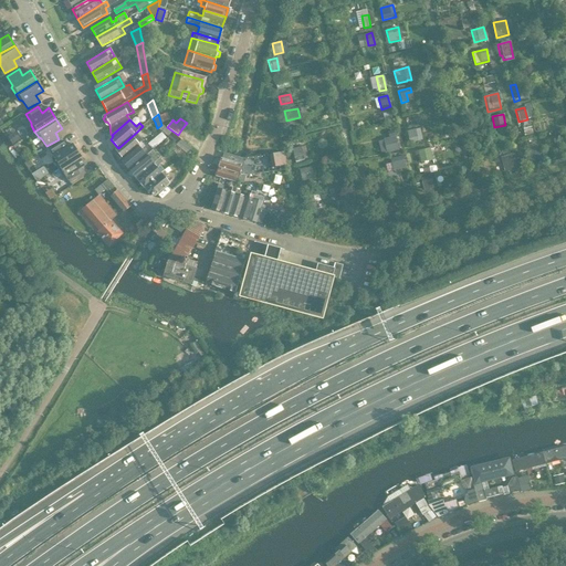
[(171,133),(161,125),(157,128),(168,137),(171,133)]
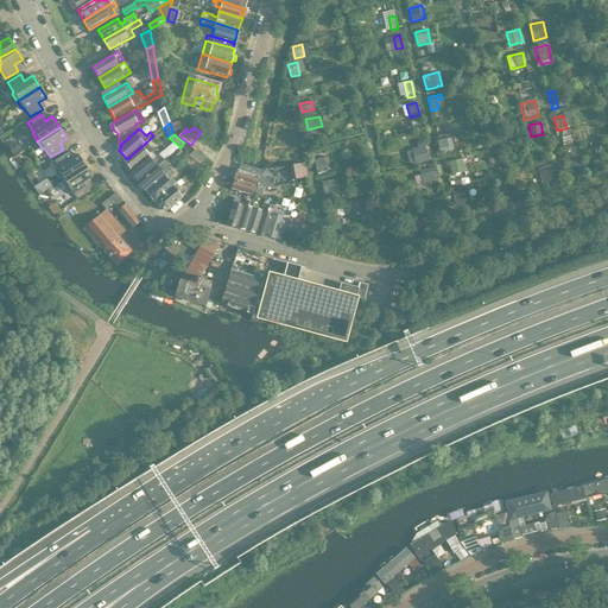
[(454,151),(450,138),(437,140),(441,153),(454,151)]
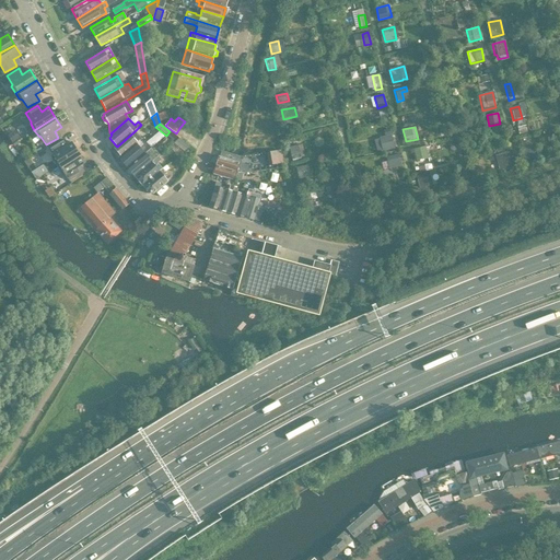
[(10,135),(14,141),(19,139),(14,131),(10,135)]
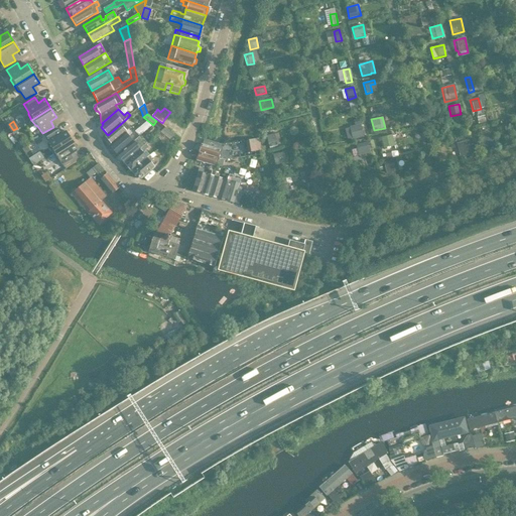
[(108,135),(107,134),(105,136),(111,143),(128,130),(130,128),(124,121),(108,135)]
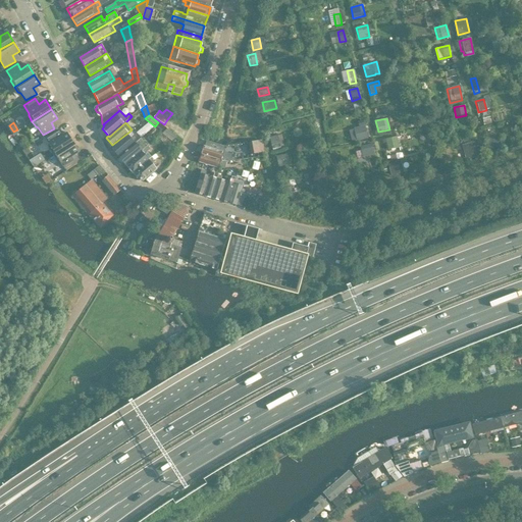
[(149,122),(136,133),(141,139),(142,137),(153,127),(149,122)]
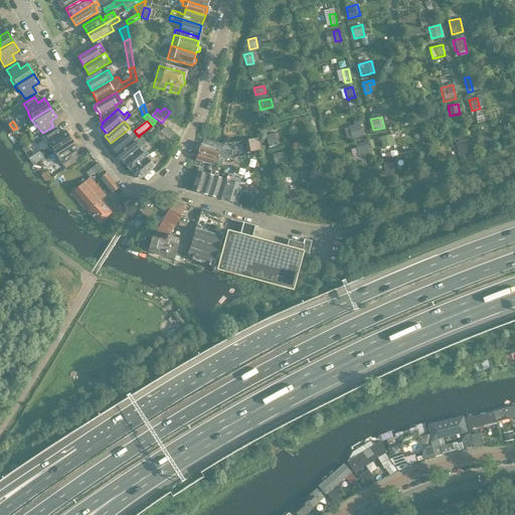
[(165,128),(156,121),(153,125),(161,131),(165,128)]
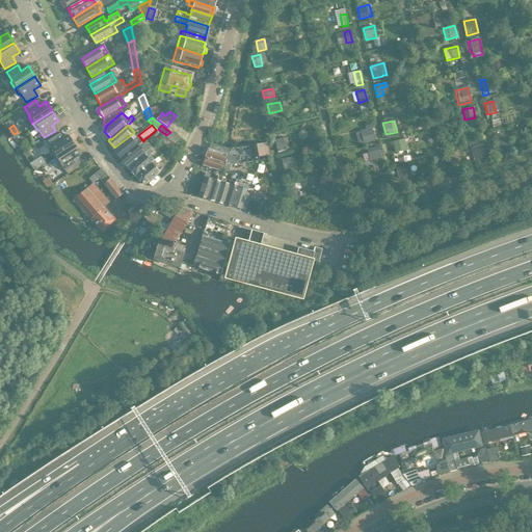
[(371,130),(362,132),(364,142),(373,140),(371,130)]
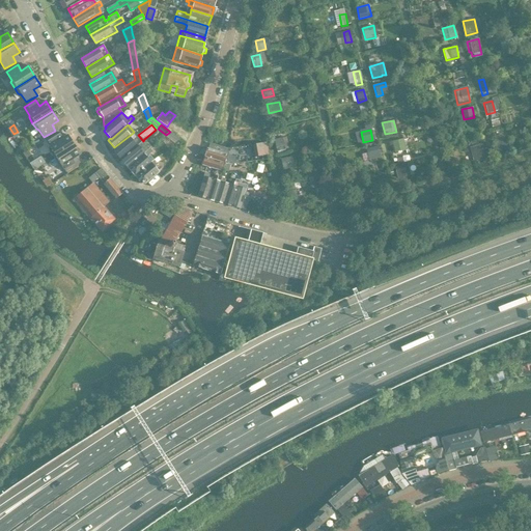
[(179,139),(170,132),(166,135),(165,136),(165,137),(161,140),(167,149),(179,139)]
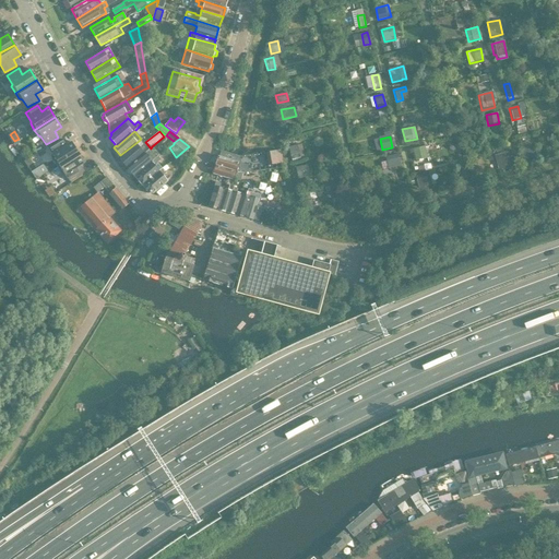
[(54,159),(57,166),(78,153),(71,142),(63,146),(60,141),(48,149),(54,157),(54,159)]
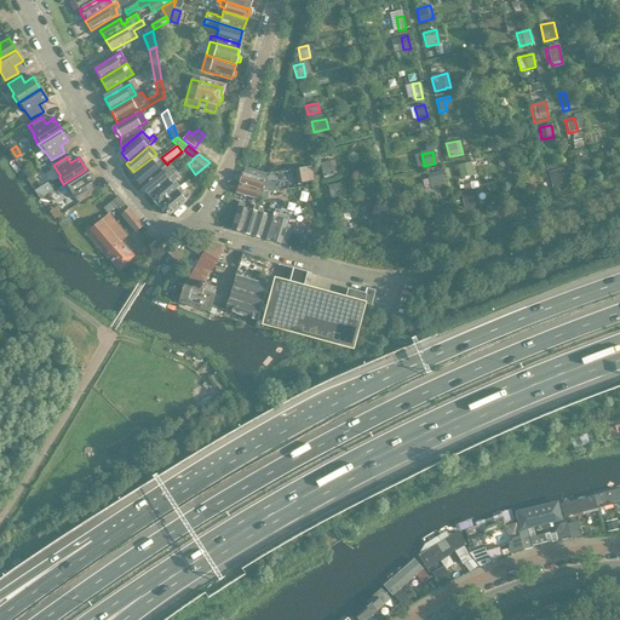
[(154,156),(133,172),(131,176),(141,187),(164,167),(154,156)]
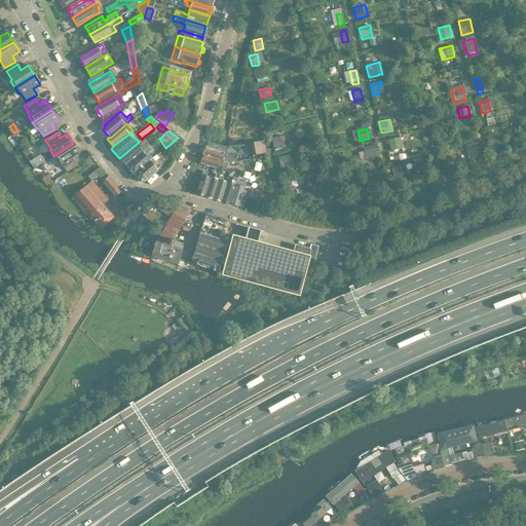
[(283,149),(279,137),(271,139),(274,151),(283,149)]
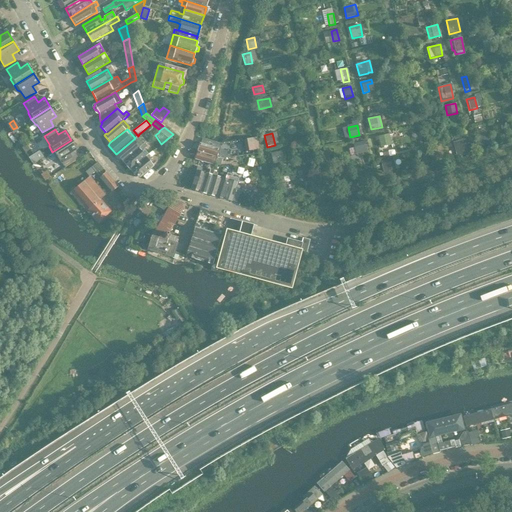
[(142,145),(144,143),(146,142),(139,134),(138,136),(135,138),(116,154),(117,155),(116,157),(118,160),(121,159),(123,161),(142,145)]
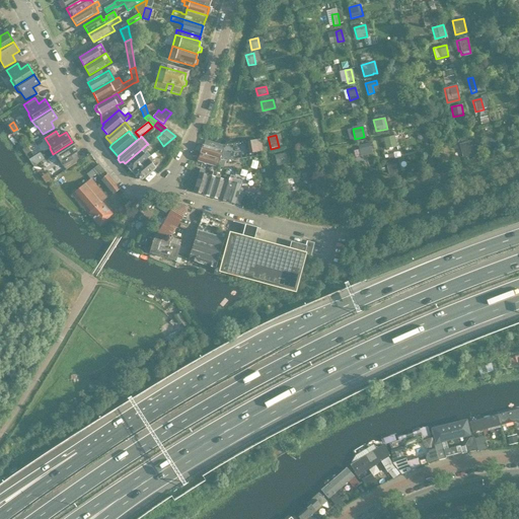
[(396,146),(394,136),(380,139),(381,143),(384,142),(385,149),(396,146)]
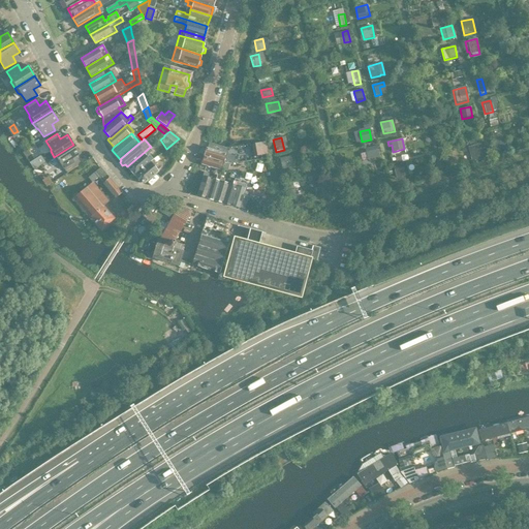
[(503,138),(493,142),(496,151),(505,149),(503,138)]
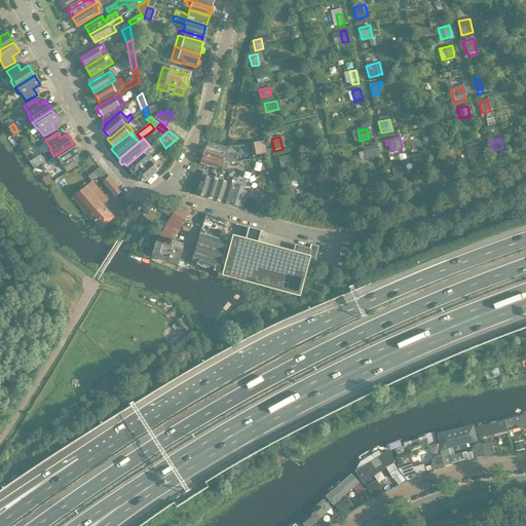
[(264,141),(263,141),(250,144),(252,156),(266,153),(264,141)]
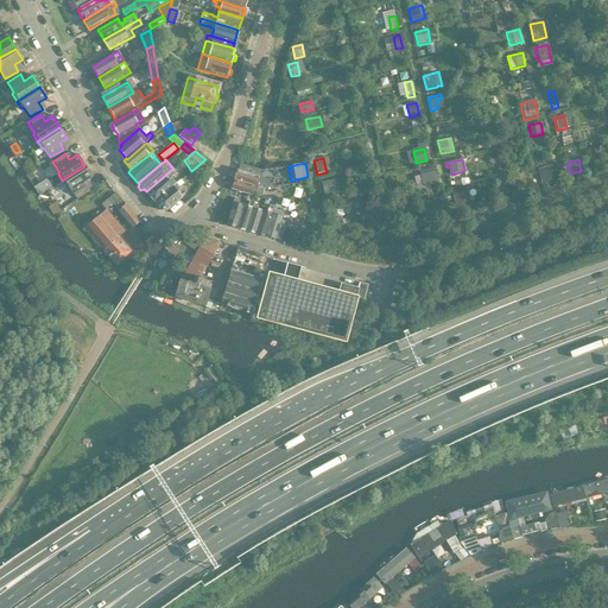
[(557,181),(555,172),(552,163),(549,164),(549,165),(544,166),(544,169),(538,170),(540,178),(542,178),(543,185),(555,182),(557,181)]
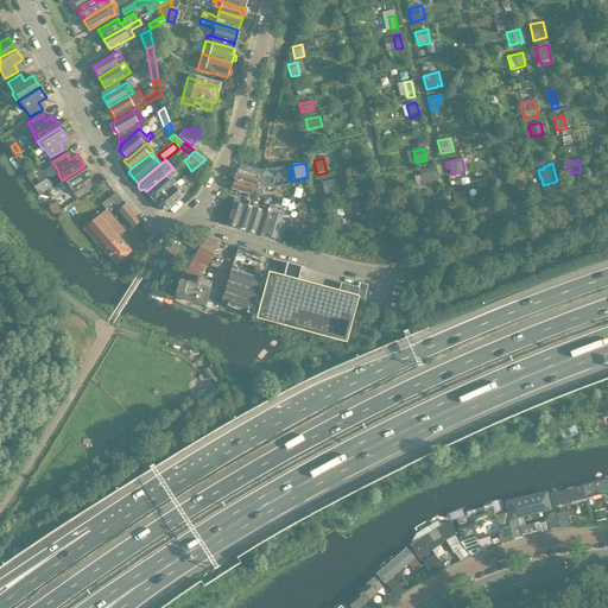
[(240,164),(239,170),(238,170),(234,179),(261,188),(264,188),(267,188),(273,187),(273,184),(270,183),(270,179),(261,177),(261,171),(240,164)]
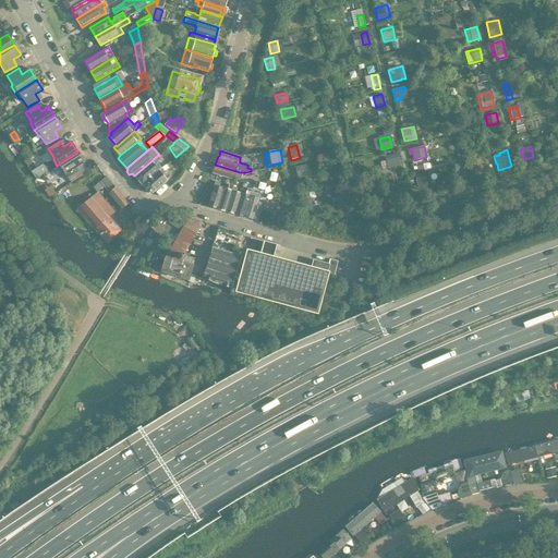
[(84,162),(77,153),(57,166),(61,171),(63,172),(69,180),(81,173),(76,167),(84,162)]
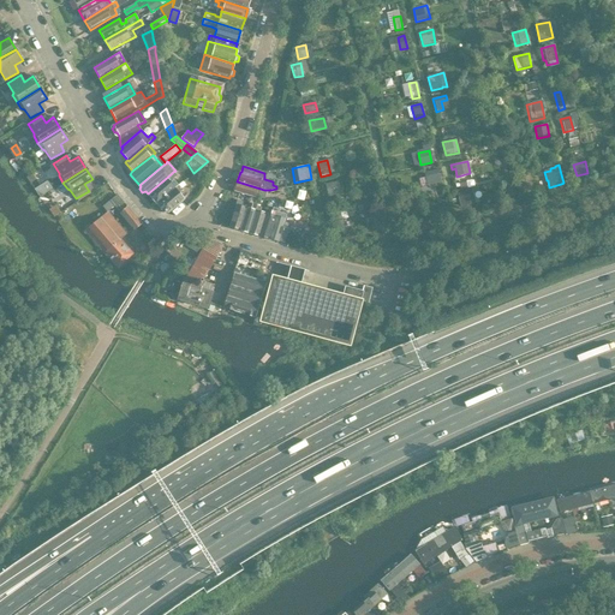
[(439,183),(436,169),(429,171),(433,185),(439,183)]
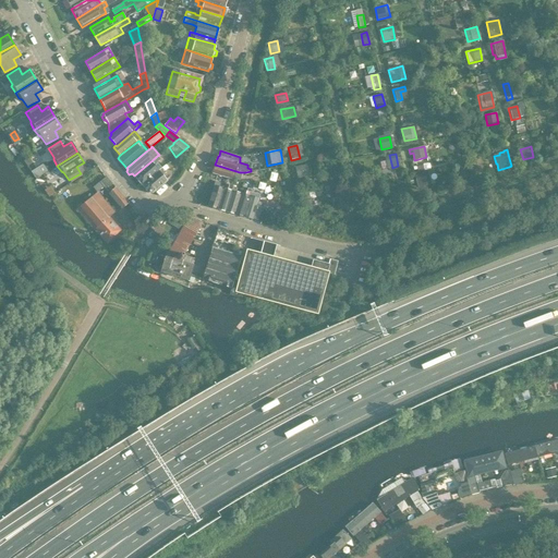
[(142,185),(161,168),(157,162),(160,160),(157,156),(155,158),(134,176),(142,185)]
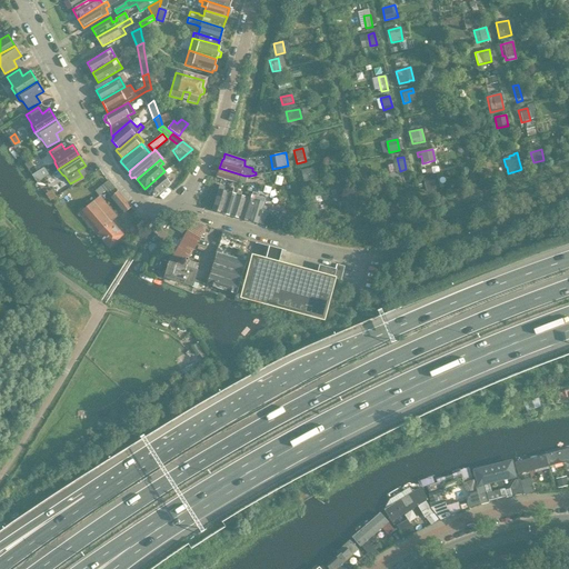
[(245,185),(247,176),(245,176),(219,168),(217,178),(238,183),(245,185)]
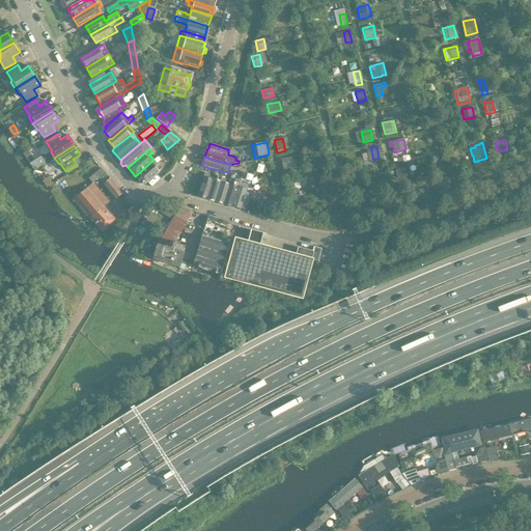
[(291,158),(281,161),(283,171),(289,169),(288,163),(292,162),(291,158)]
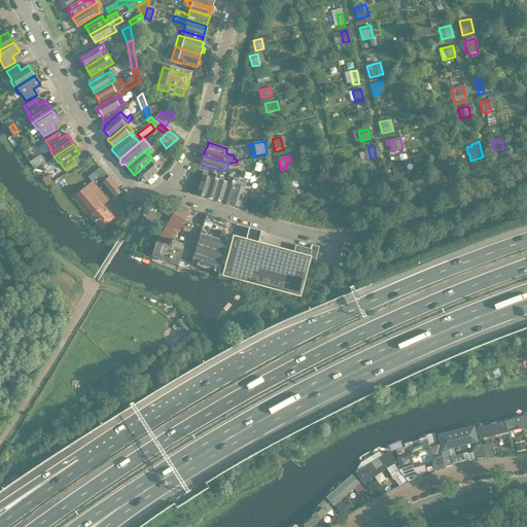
[(157,171),(152,166),(156,163),(152,159),(134,175),(140,182),(143,182),(157,171)]
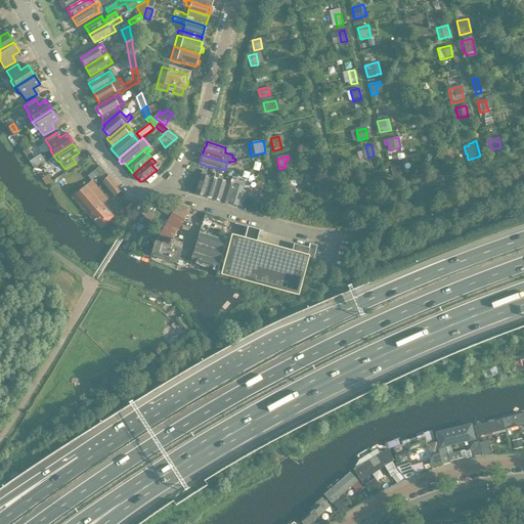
[(400,174),(398,163),(389,165),(392,176),(400,174)]
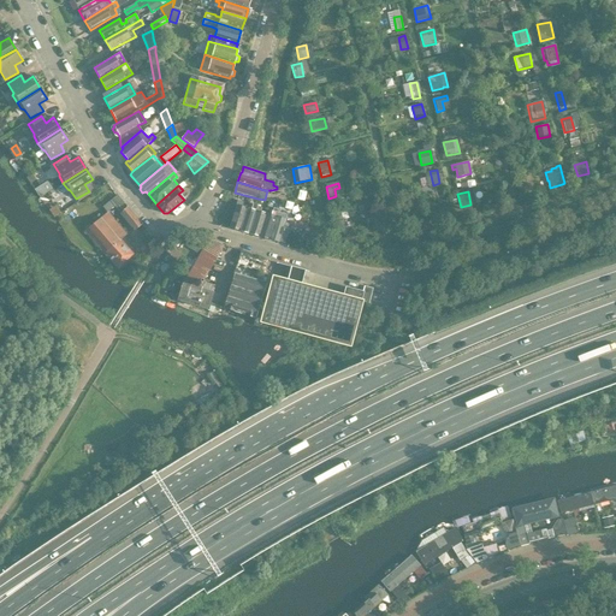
[(117,195),(110,201),(114,207),(119,213),(123,211),(120,207),(124,203),(117,195)]
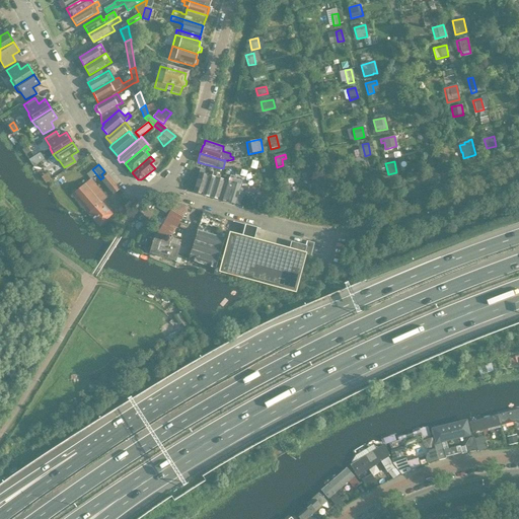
[(101,203),(106,198),(91,178),(96,174),(92,169),(86,174),(90,179),(72,195),(85,211),(99,226),(113,214),(101,203)]
